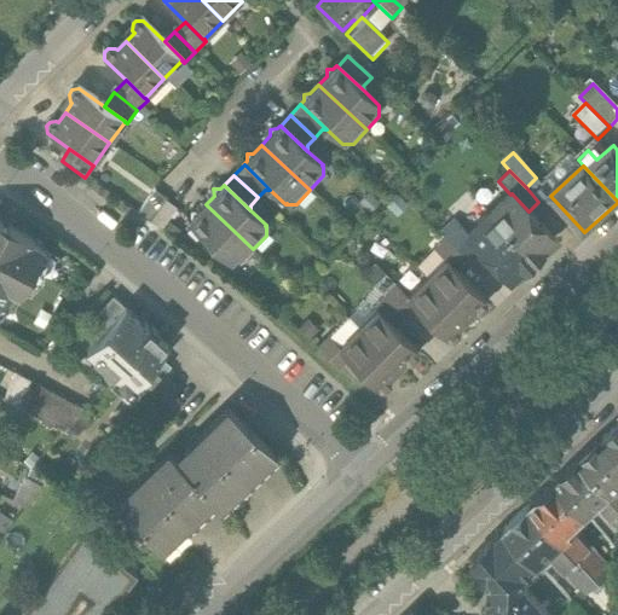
[(155,191),(138,215),(150,224),(166,202),(167,199),(155,191)]
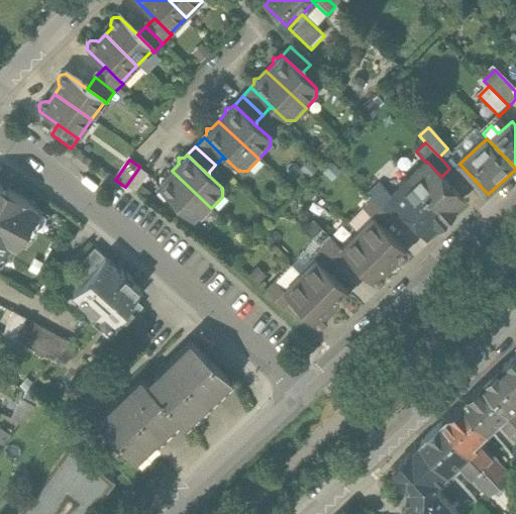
[(441,177),(427,162),(426,163),(409,180),(446,219),(454,211),(453,209),(463,200),(441,177)]
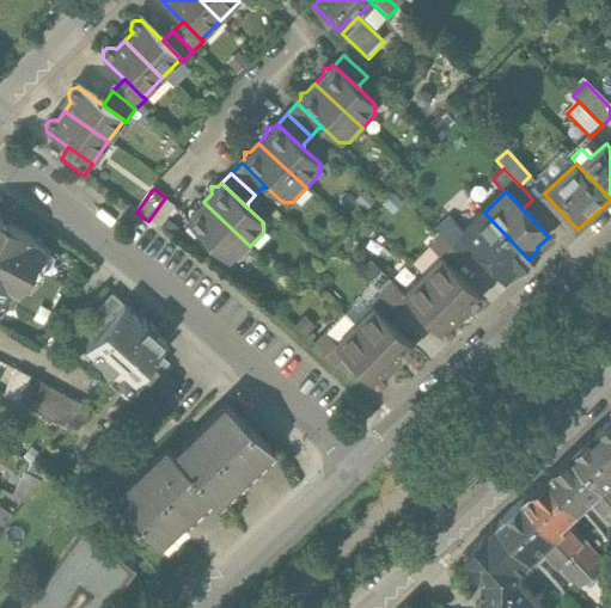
[(164,200),(148,221),(159,228),(175,208),(164,200)]
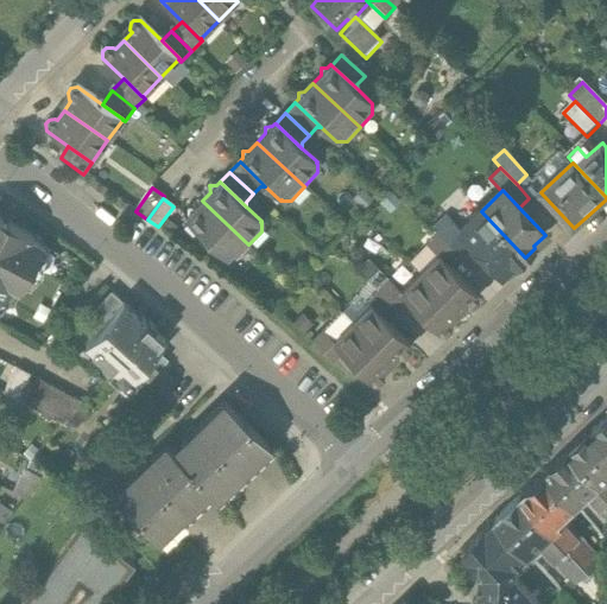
[(248,245),(202,201),(194,209),(187,210),(187,216),(184,220),(201,236),(202,241),(206,245),(210,245),(226,259),(227,259),(235,259),(248,245)]
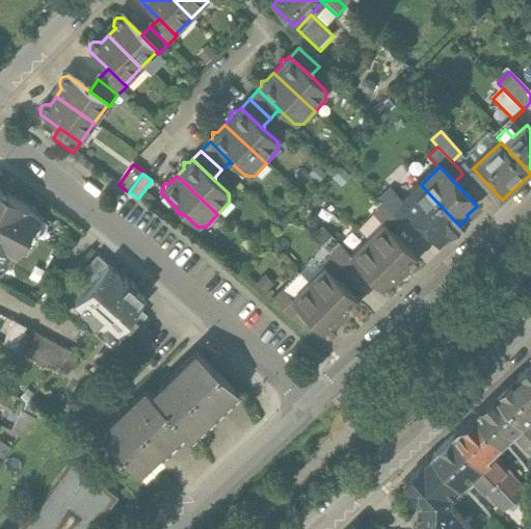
[(459,226),(421,185),(402,202),(401,203),(412,213),(439,241),(448,232),(450,234),(459,226)]
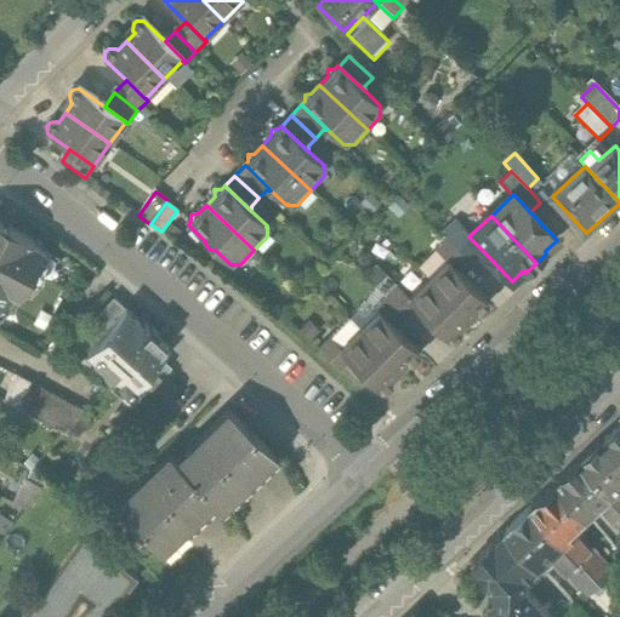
[(470,235),(456,222),(442,235),(448,240),(468,261),(481,249),(468,236),(470,235)]
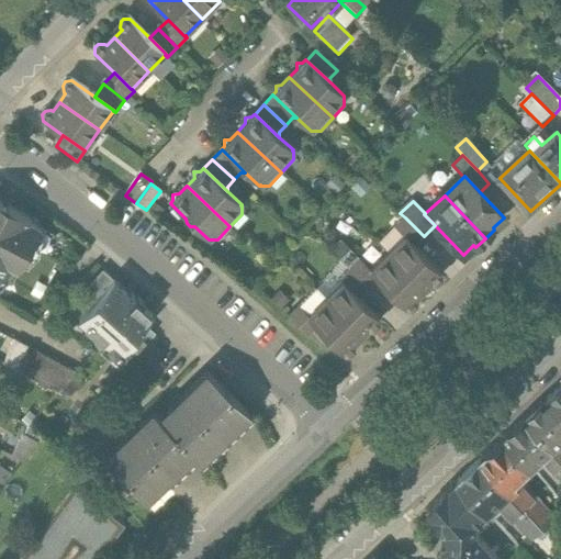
[(2,203),(0,202),(0,276),(11,281),(40,228),(29,222),(31,219),(8,207),(7,210),(0,208),(2,203)]
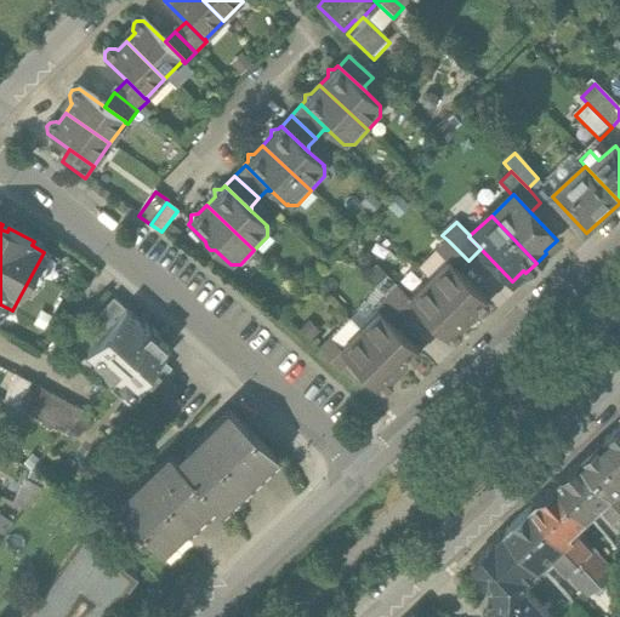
[(468,261),(448,240),(437,251),(447,261),(447,260),(458,270),(468,261)]
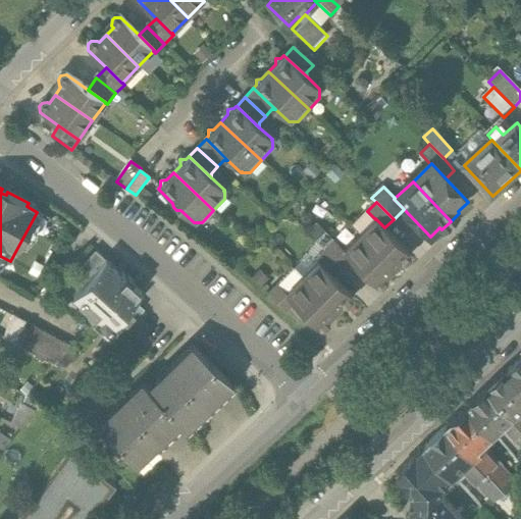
[(0,256),(0,276),(6,279),(8,277),(13,275),(33,287),(64,226),(37,212),(10,261),(0,256)]
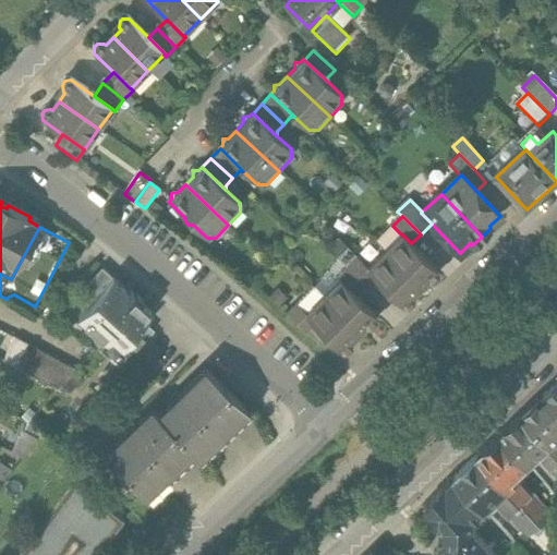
[(411,243),(401,233),(401,234),(384,252),(421,288),(428,280),(434,280),(438,276),(438,270),(411,243)]
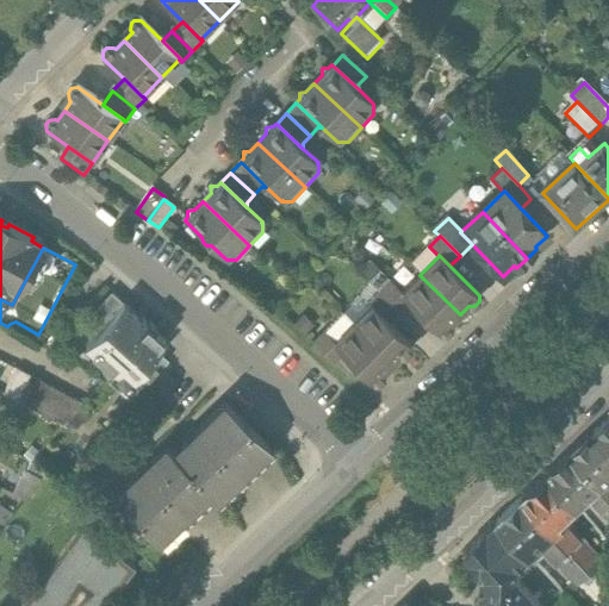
[(402,293),(379,272),(368,282),(378,292),(399,312),(409,303),(401,294),(402,293)]
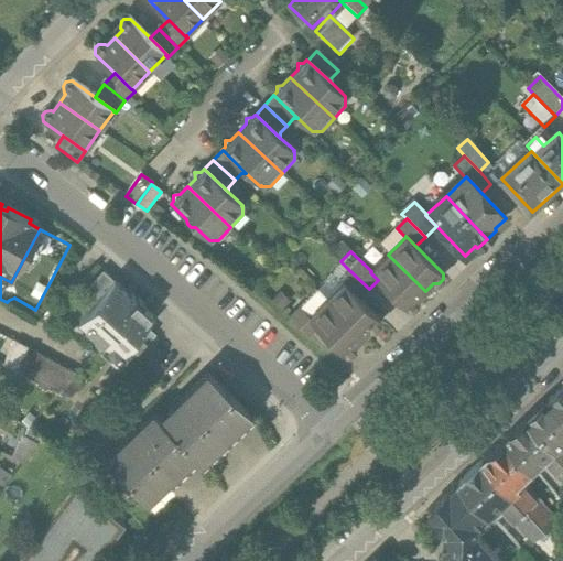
[(425,291),(388,255),(371,271),(370,272),(378,280),(408,309),(413,309),(418,304),(418,299),(425,291)]
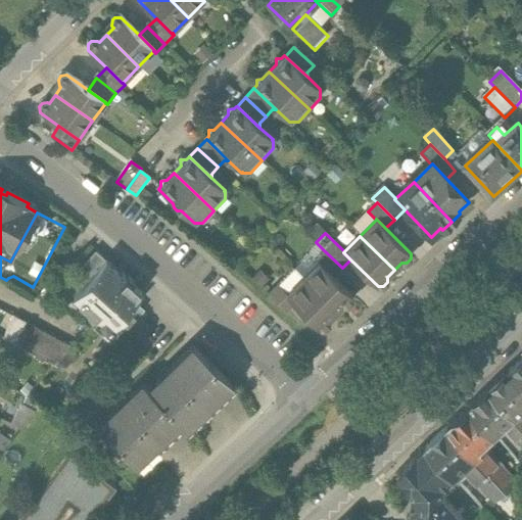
[(95,250),(78,270),(88,279),(105,260),(95,250)]
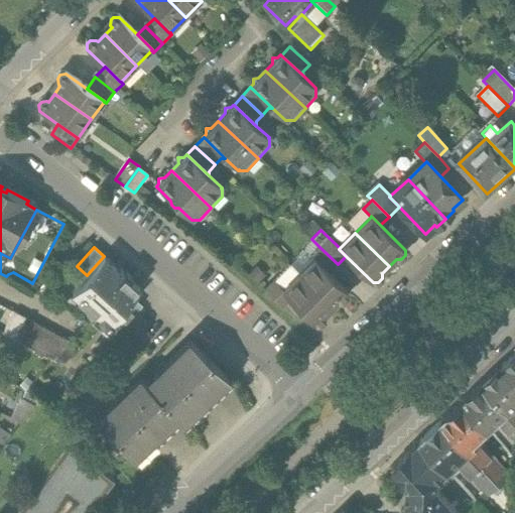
[(338,264),(319,247),(310,256),(312,258),(313,258),(329,273),(338,264)]
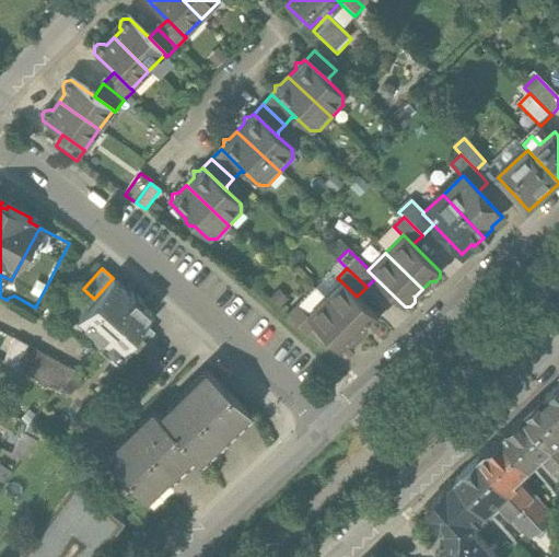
[(94,299),(78,316),(106,343),(113,336),(123,345),(151,312),(142,304),(144,302),(136,296),(135,298),(113,278),(94,299)]
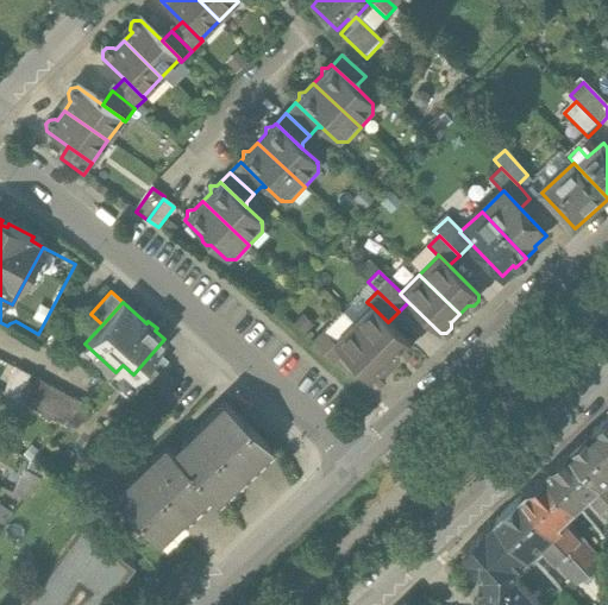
[(388,322),(370,304),(369,304),(351,323),(390,363),(399,354),(405,354),(409,350),(409,344),(388,322)]
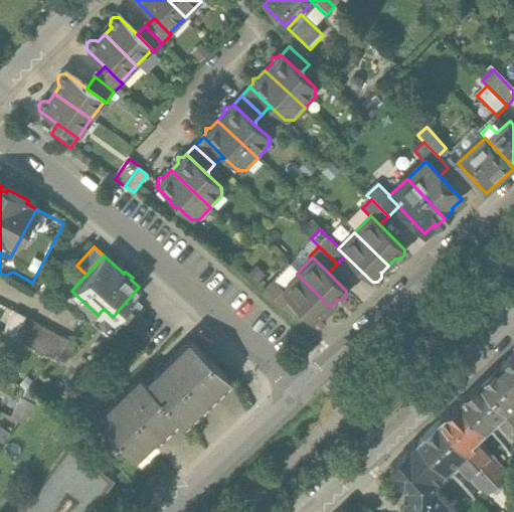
[(330,307),(297,274),(282,289),(281,290),(289,298),(314,323),(320,323),(323,319),(323,313),(330,307)]
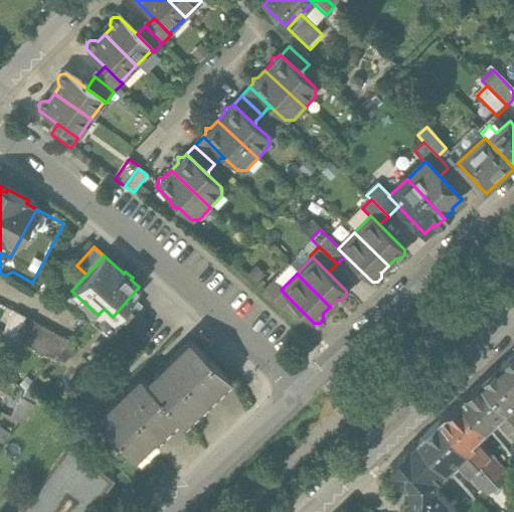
[(282,289),(273,281),(264,290),(281,307),(289,298),(281,290),(282,289)]
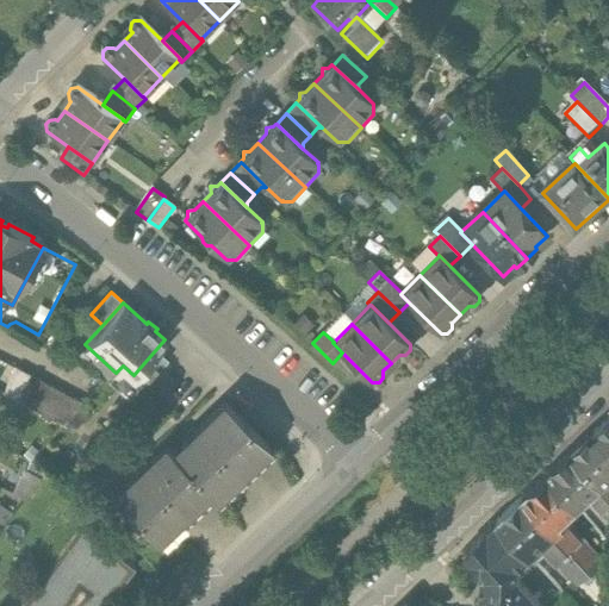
[(82,406),(17,370),(4,394),(63,426),(82,406)]
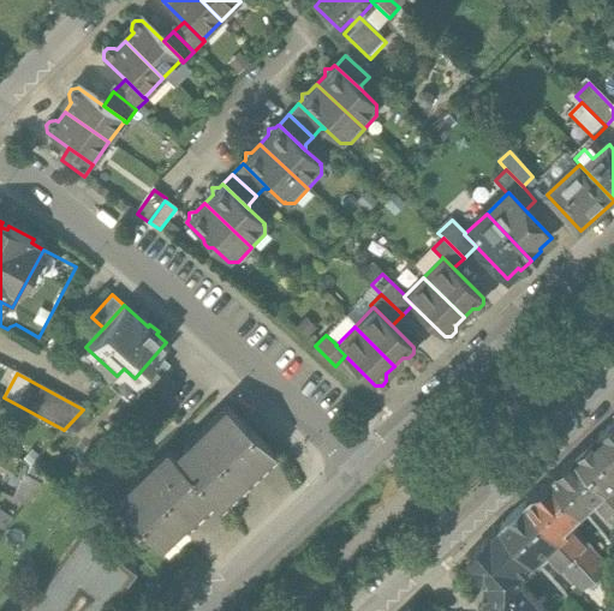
[(166,450),(114,499),(158,545),(208,497),(214,504),(272,449),(226,407),(173,456),(166,450)]
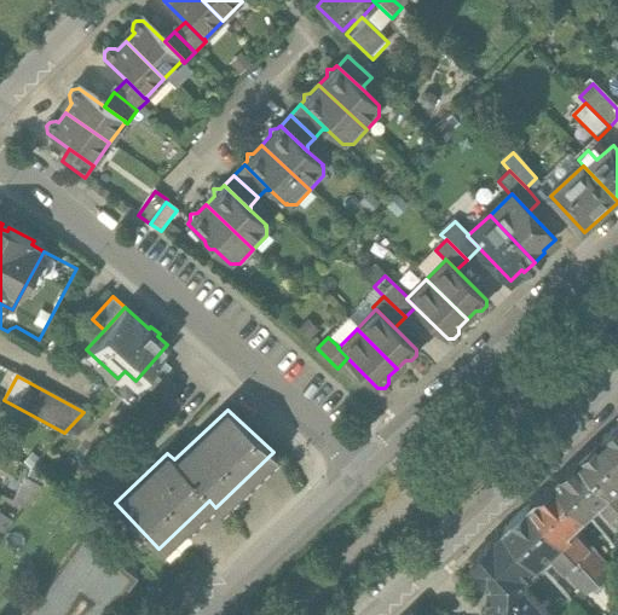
[(617,428),(605,440),(617,454),(617,428)]
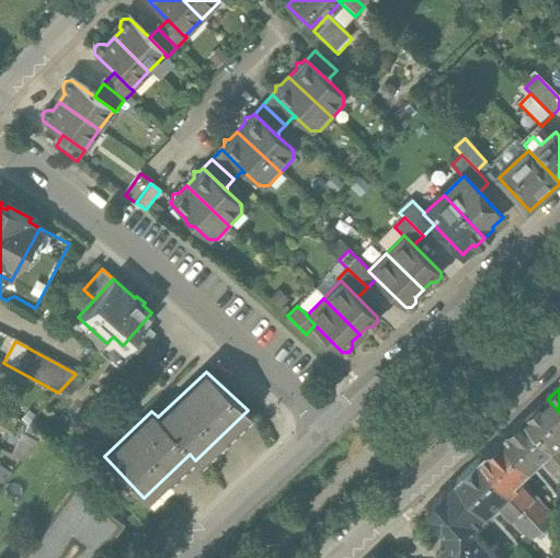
[(559,412),(548,399),(526,419),(559,456),(559,412)]
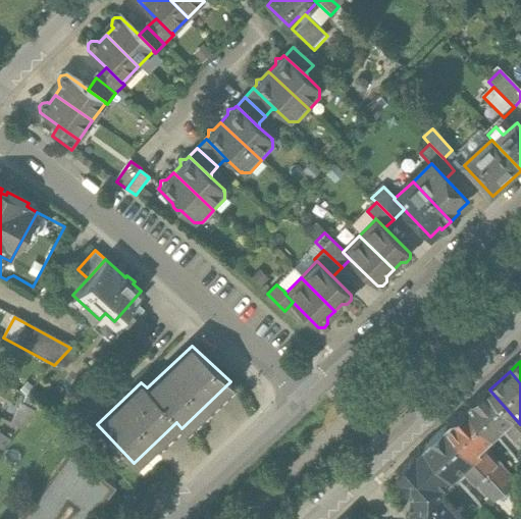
[(520,424),(489,390),(468,409),(495,437),(506,427),(518,440),(520,437),(520,424)]
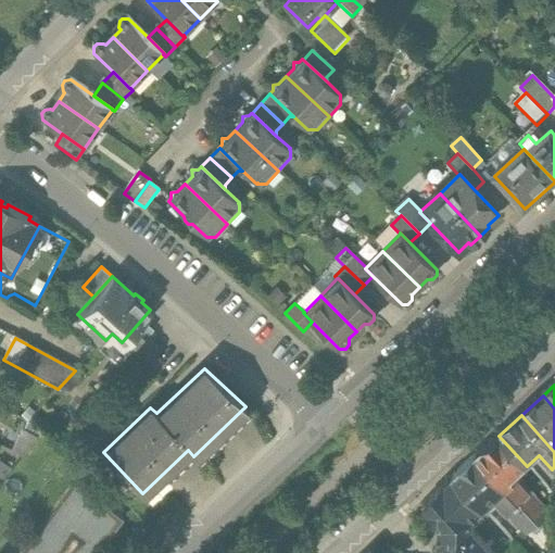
[(28,423),(12,451),(23,456),(43,430),(28,423)]
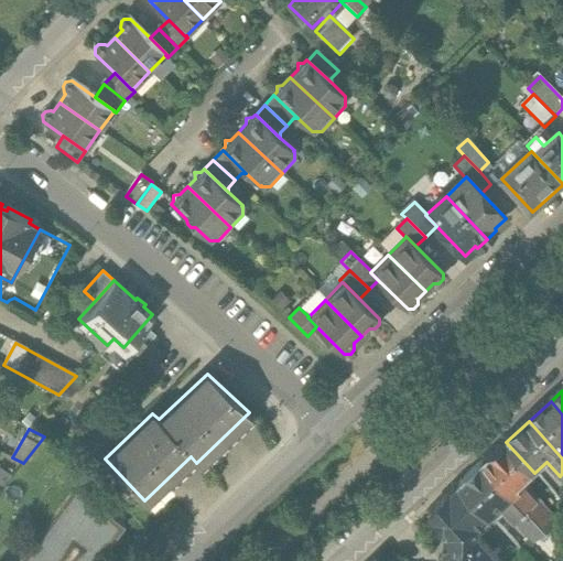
[(534,473),(506,442),(484,463),(548,532),(558,522),(526,487),(522,491),(519,486),(534,473)]
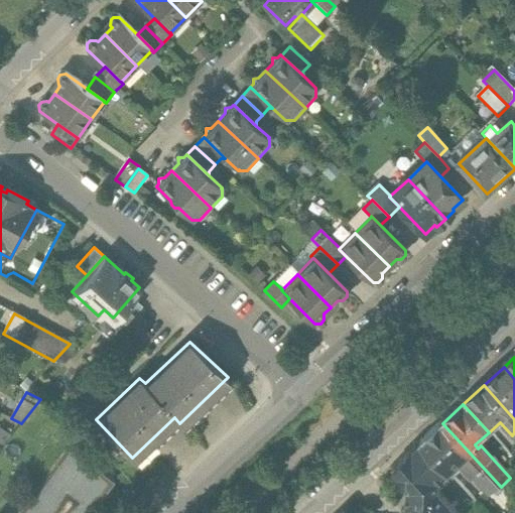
[(501,487),(442,423),(421,442),(421,443),(448,474),(456,466),(461,460),(464,468),(490,497),(501,487)]
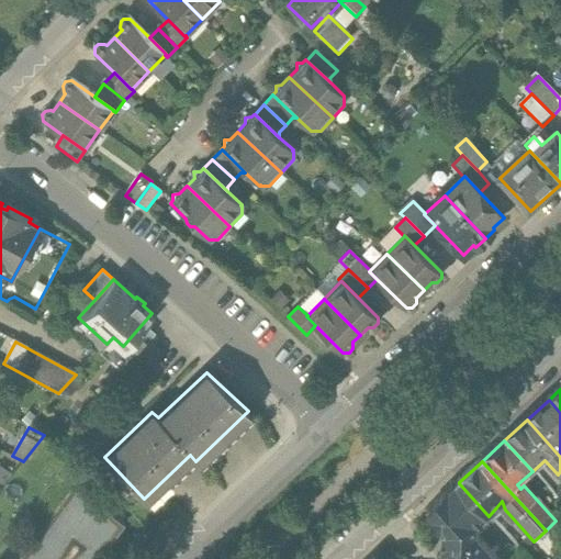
[(489,516),(459,483),(455,488),(455,487),(425,514),(445,535),(444,552),(440,556),(442,558),(495,558),(474,536),(479,524),(489,516)]
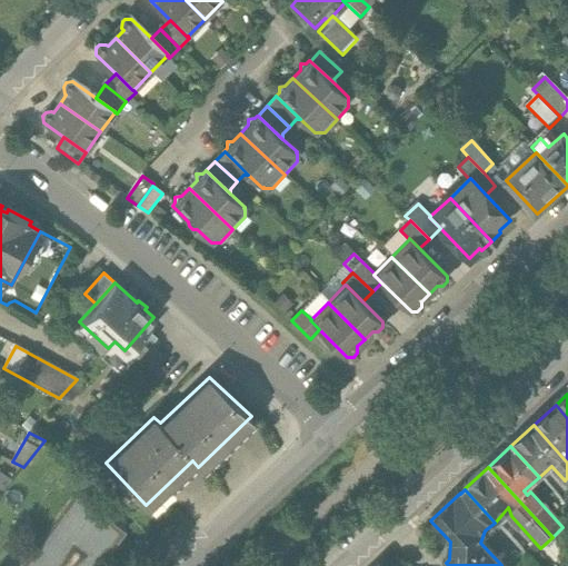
[(78,498),(26,565),(98,565),(123,533),(78,498)]
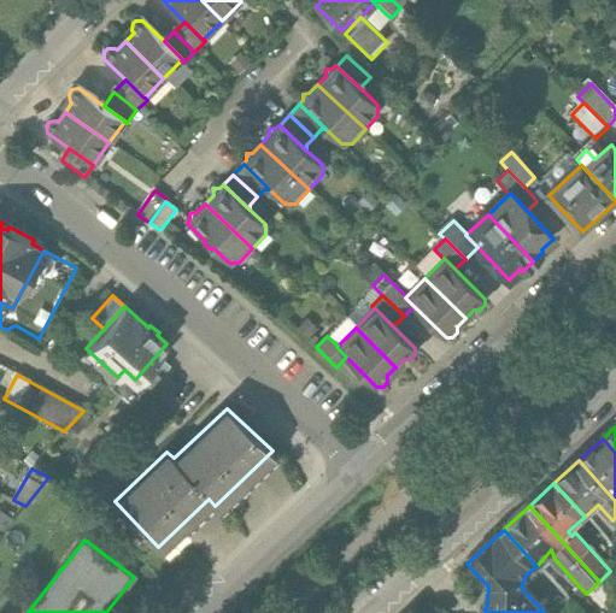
[(551,564),(545,556),(537,566),(541,572),(551,564)]
